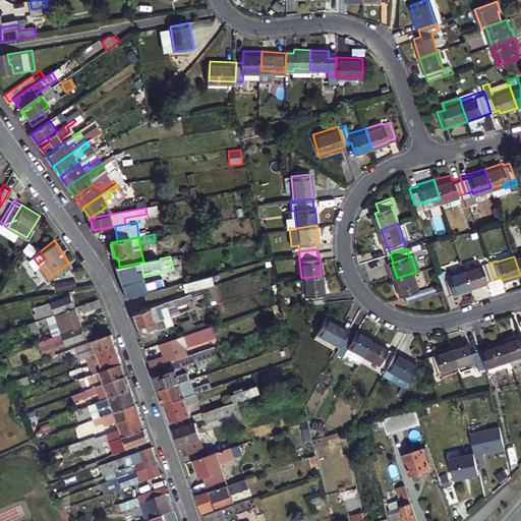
[(480,264),(463,269),(469,288),(486,283),(485,281),(494,279),(488,263),(481,266),(480,264)]
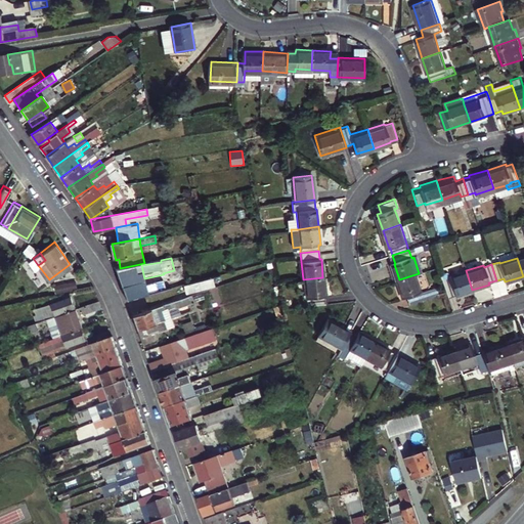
[(117,268),(128,300),(161,291),(185,285),(183,277),(171,280),(171,281),(159,285),(158,281),(147,284),(146,280),(140,281),(135,265),(120,268),(117,268)]
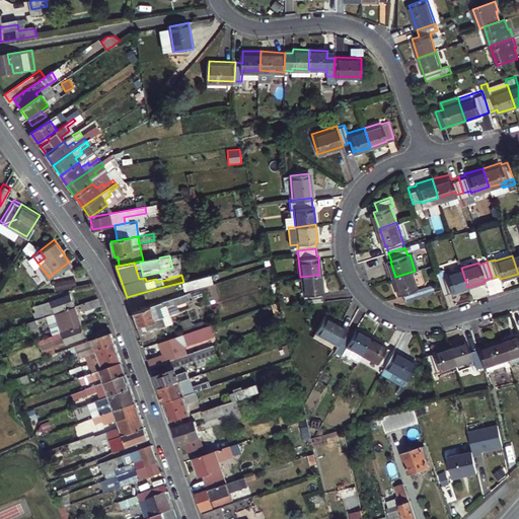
[(443,270),(435,272),(441,289),(442,293),(449,291),(450,292),(467,287),(461,268),(444,274),(443,270)]
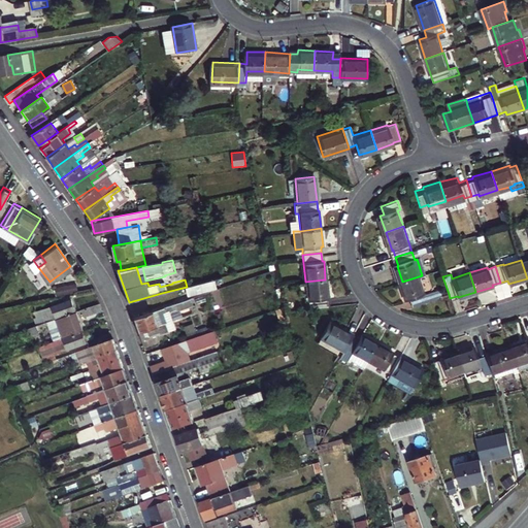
[(422,275),(402,282),(408,300),(414,298),(417,305),(434,299),(431,292),(428,293),(422,275)]
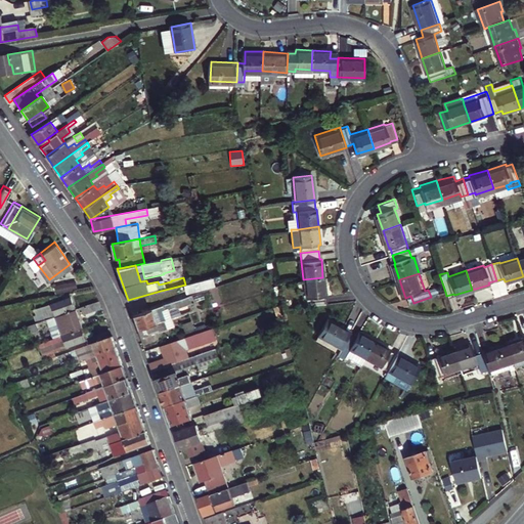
[(219,275),(186,284),(188,292),(221,284),(219,275)]
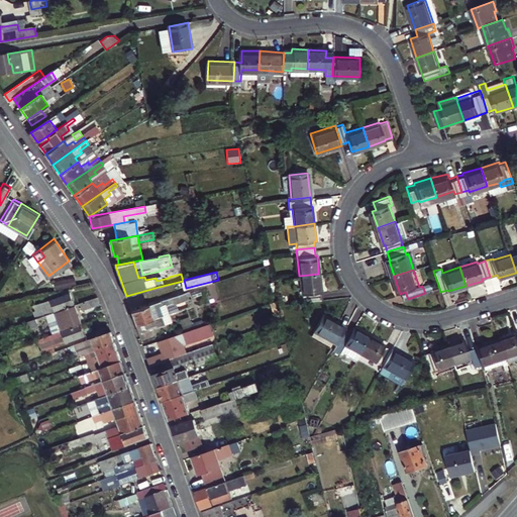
[(301,301),(319,299),(319,293),(320,293),(318,274),(299,276),(301,301)]
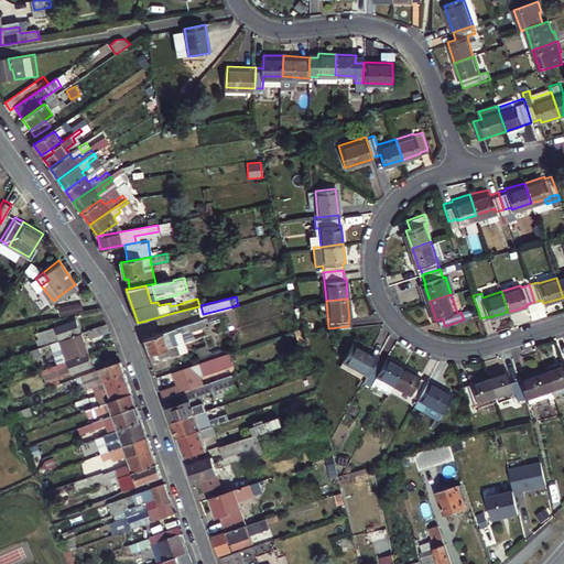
[(75,312),(52,317),(60,336),(80,329),(75,312)]
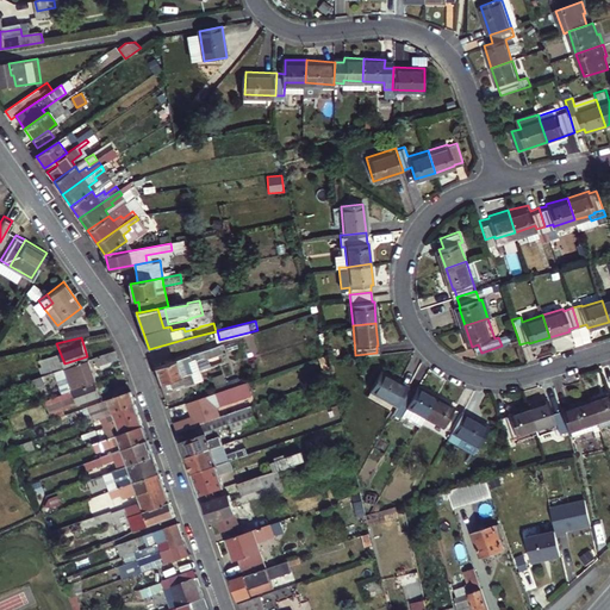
[(224,343),(155,367),(165,393),(195,383),(192,373),(199,369),(197,362),(221,354),(222,358),(228,355),(224,343)]
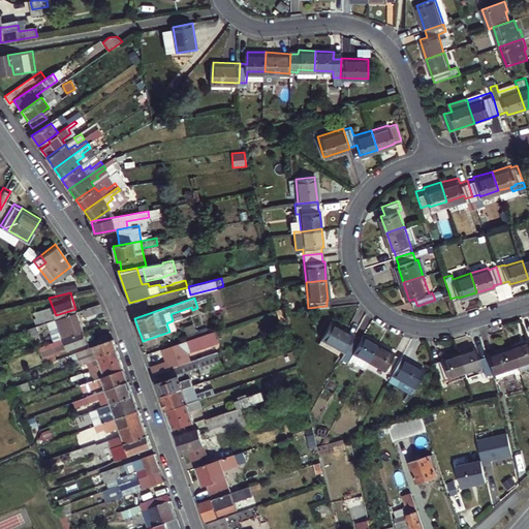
[(102,308),(99,300),(82,307),(85,314),(102,308)]
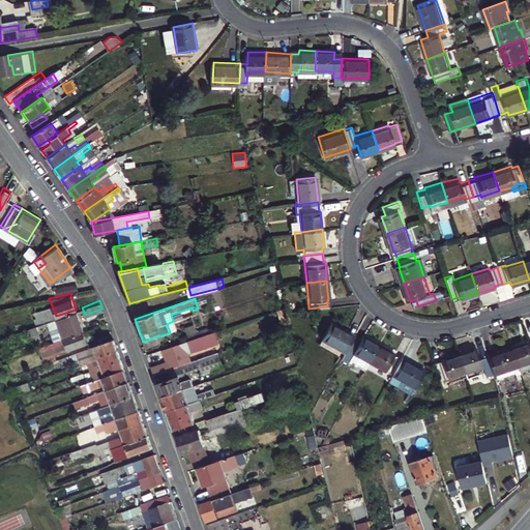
[(83,329),(76,310),(56,316),(45,319),(52,341),(64,335),(83,329)]
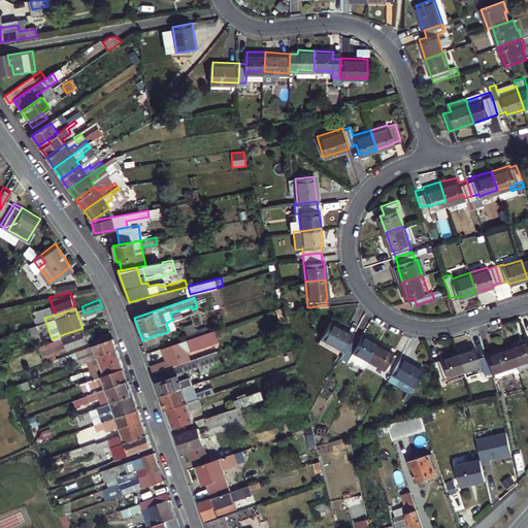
[(350,336),(351,334),(328,322),(319,338),(341,351),(350,336)]
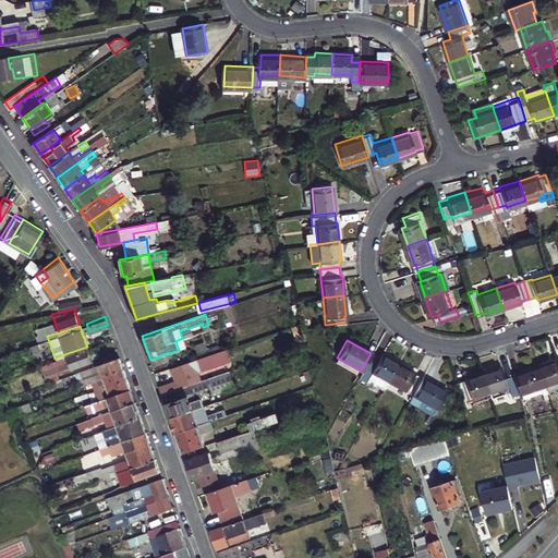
[(55,359),(39,364),(40,368),(58,362),(60,370),(92,359),(87,347),(68,353),(55,359)]
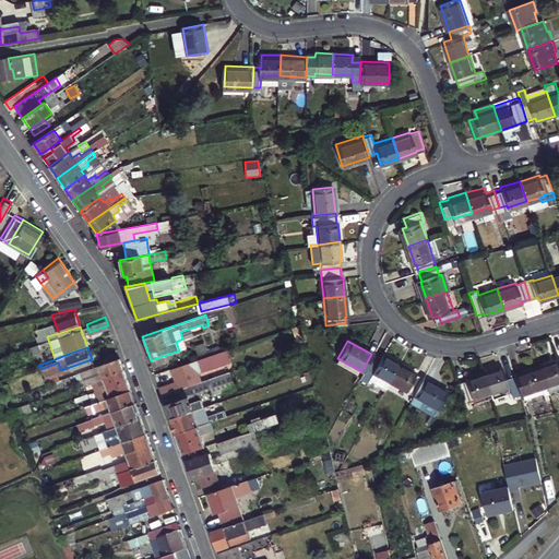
[(164,395),(182,389),(204,382),(201,372),(233,361),(229,351),(215,355),(190,364),(174,369),(178,382),(161,388),(164,395)]
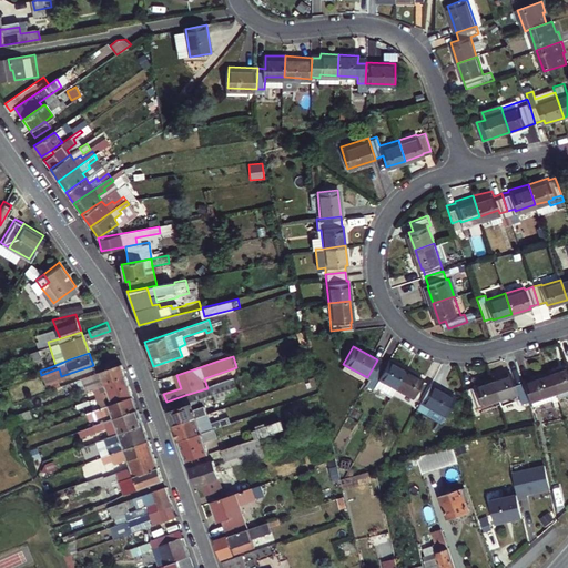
[(191,365),(193,369),(219,361),(217,356),(191,365)]
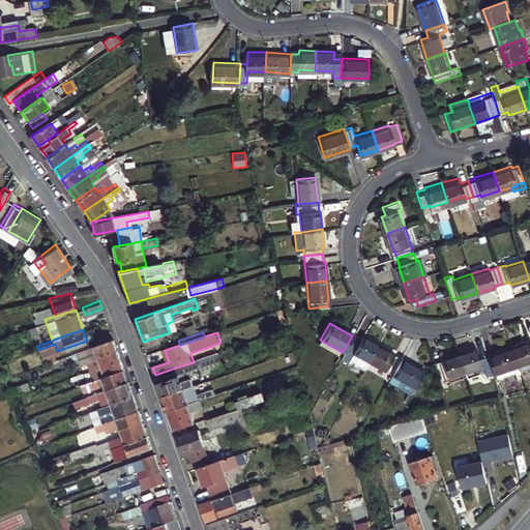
[(93,345),(97,355),(117,348),(113,337),(93,345)]
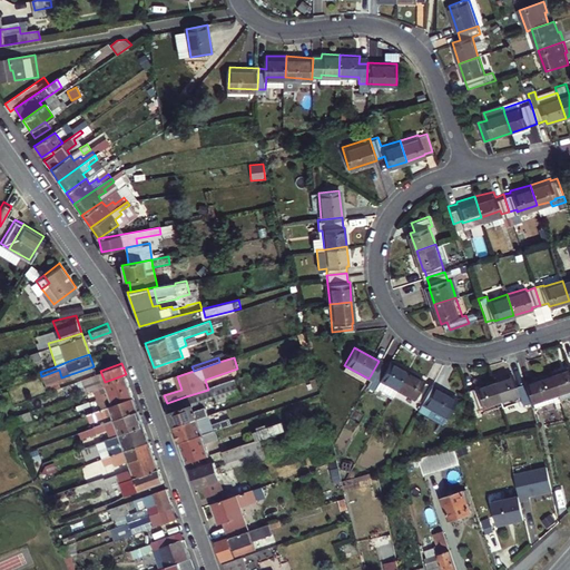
[(385,367),(377,363),(369,379),(376,383),(377,381),(394,390),(404,372),(387,363),(385,367)]
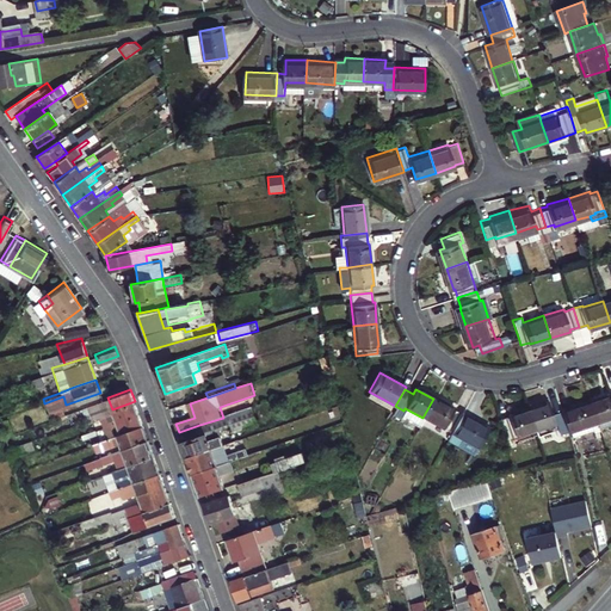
[(587,396),(596,419),(610,413),(610,390),(609,392),(608,390),(587,396)]
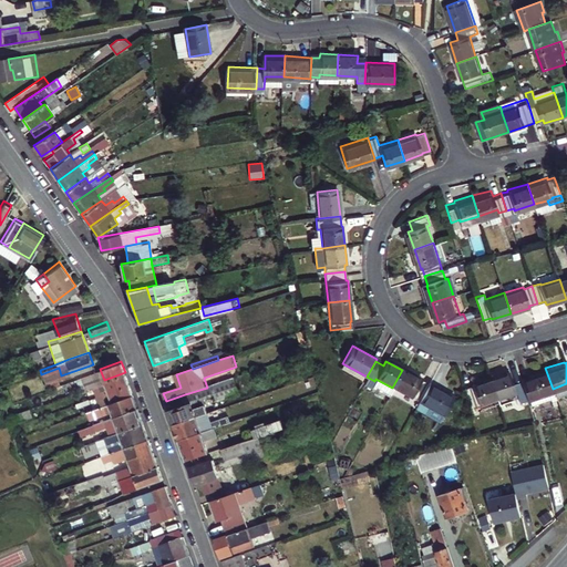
[(518,379),(525,397),(526,399),(553,389),(545,368),(518,378),(518,379)]
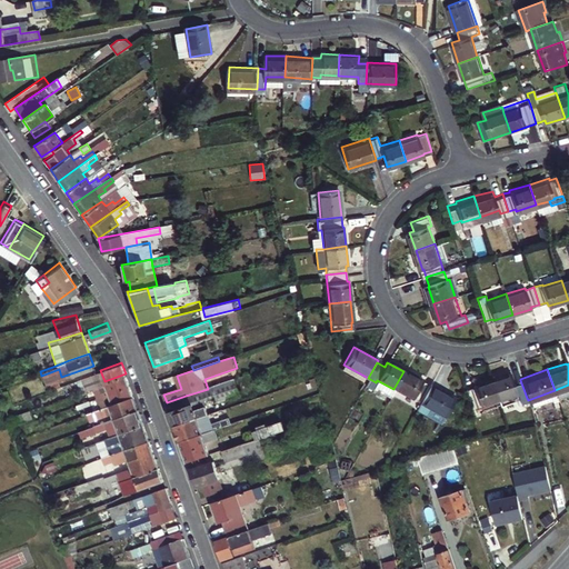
[(422,381),(403,371),(393,389),(389,397),(416,411),(429,386),(421,381),(422,381)]
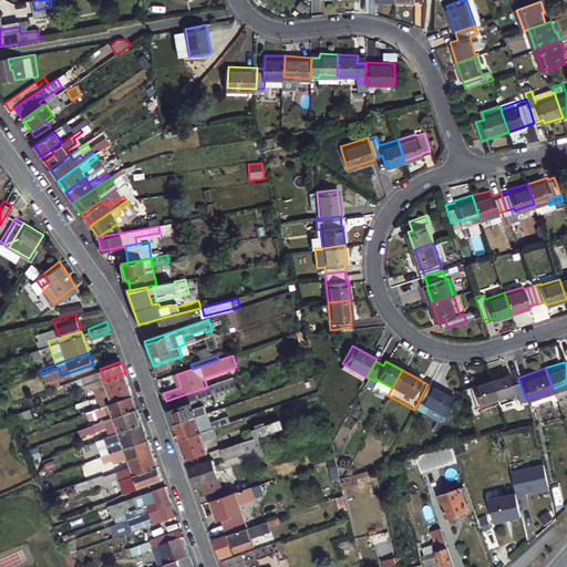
[(488,377),(496,397),(513,390),(517,400),(525,397),(518,379),(511,382),(507,370),(488,377)]
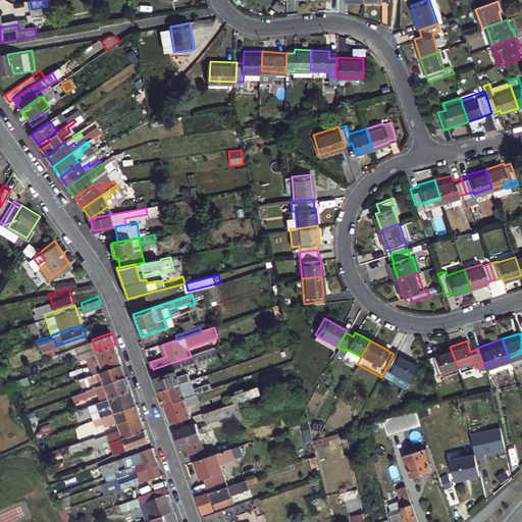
[(96,350),(99,358),(118,352),(115,343),(96,350)]
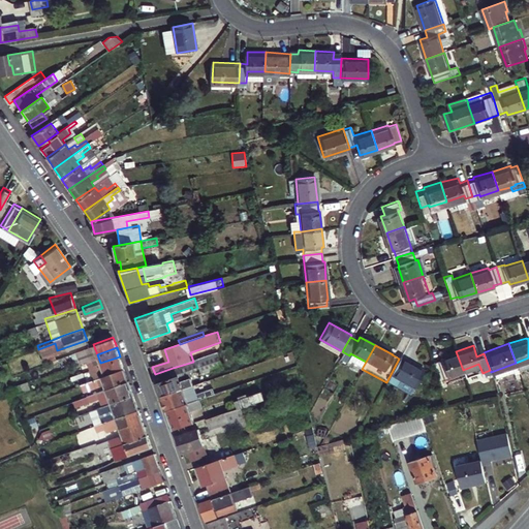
[(463,370),(456,351),(439,358),(439,359),(432,362),(438,378),(463,370)]
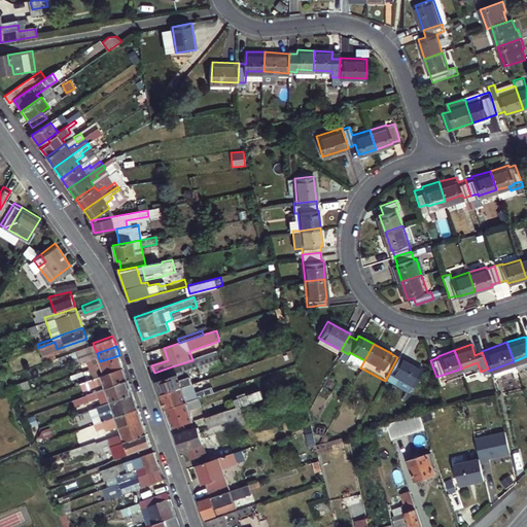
[(40,355),(42,361),(56,356),(54,351),(40,355)]
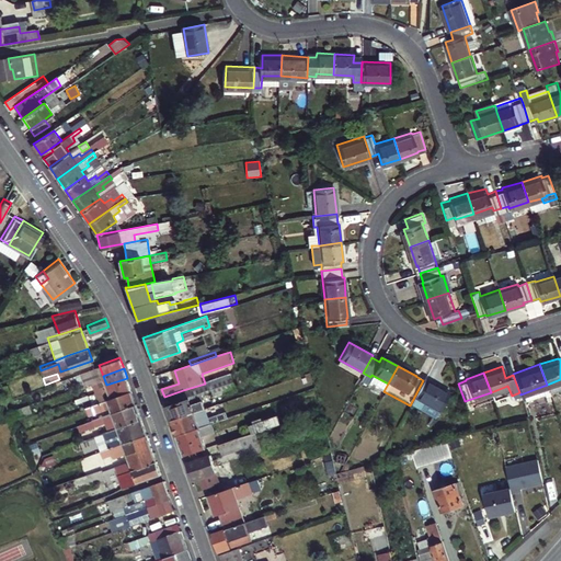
[(205,384),(183,390),(187,400),(216,390),(218,397),(239,390),(233,374),(205,384)]
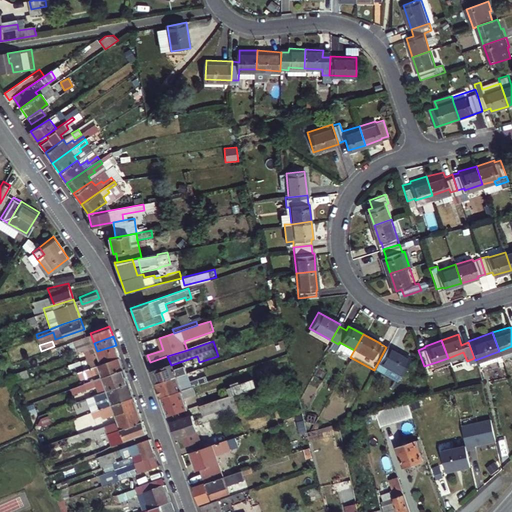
[(97,351),(100,361),(119,354),(118,352),(116,345),(97,351)]
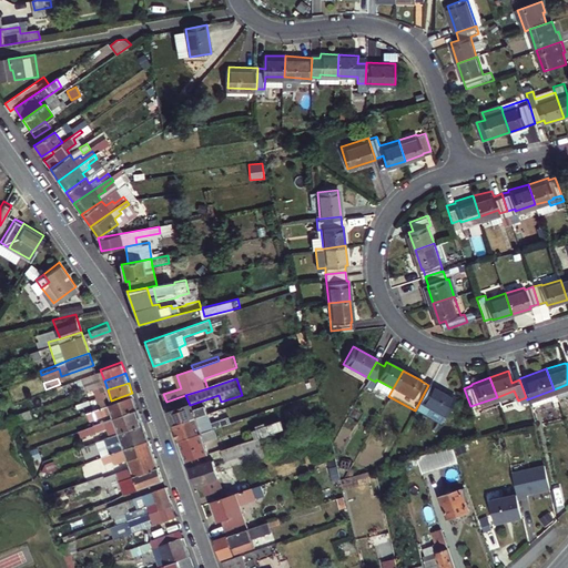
[(428,385),(415,411),(439,425),(454,397),(429,384),(428,385)]
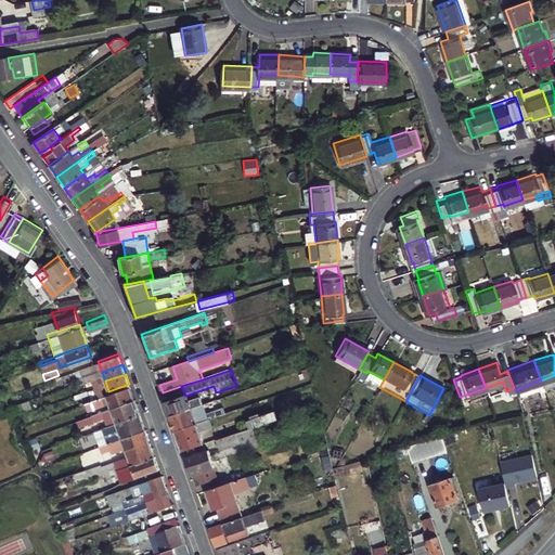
[(108,400),(110,405),(133,397),(129,384),(108,391),(94,397),(90,398),(84,401),(86,408),(92,404),(92,405),(108,400)]
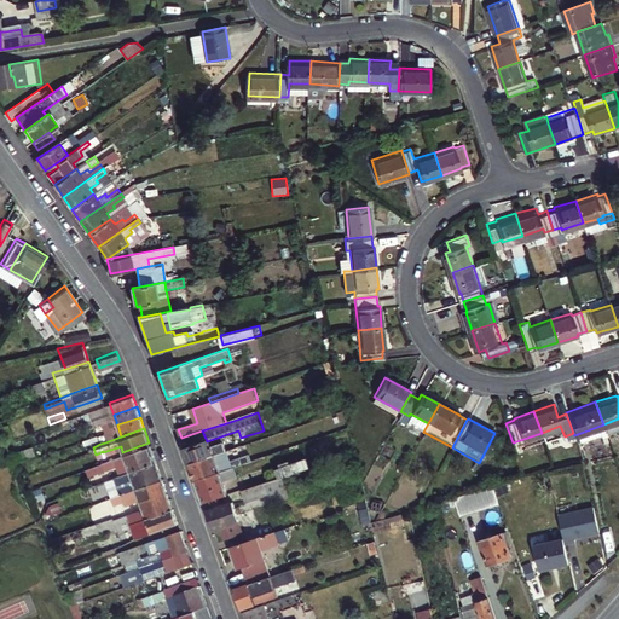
[(202,431),(181,438),(185,449),(207,441),(202,431)]
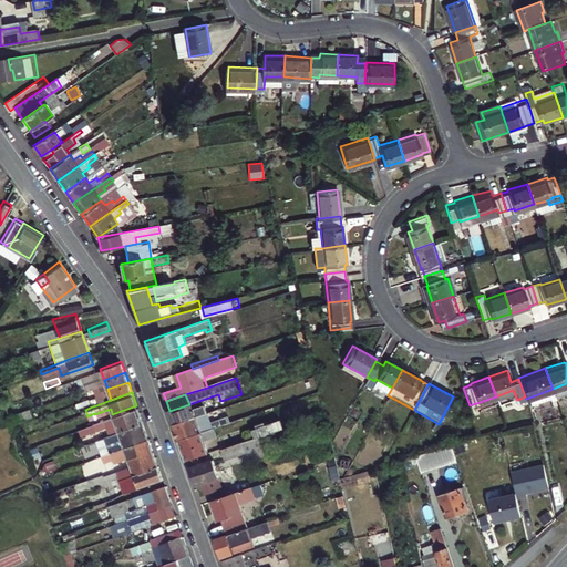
[(169,411),(174,424),(209,412),(207,405),(220,401),(218,394),(189,404),(169,411)]
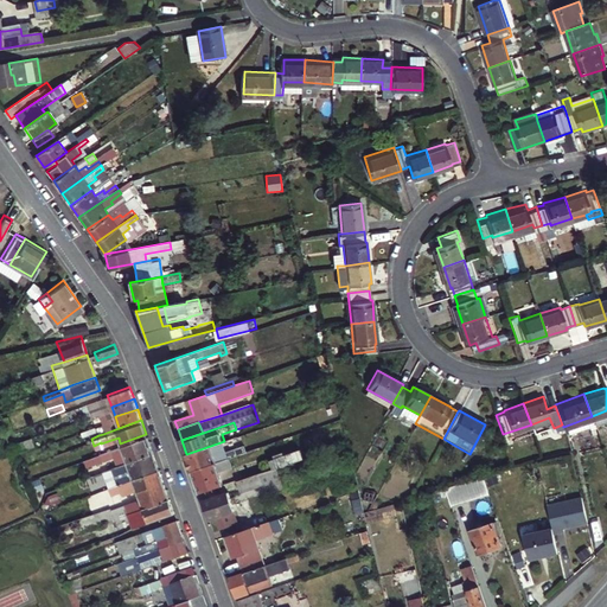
[(224,441),(186,454),(192,472),(230,459),(255,451),(260,448),(261,448),(260,443),(262,442),(257,429),(253,432),(255,440),(240,445),(240,447),(228,452),(224,441)]
